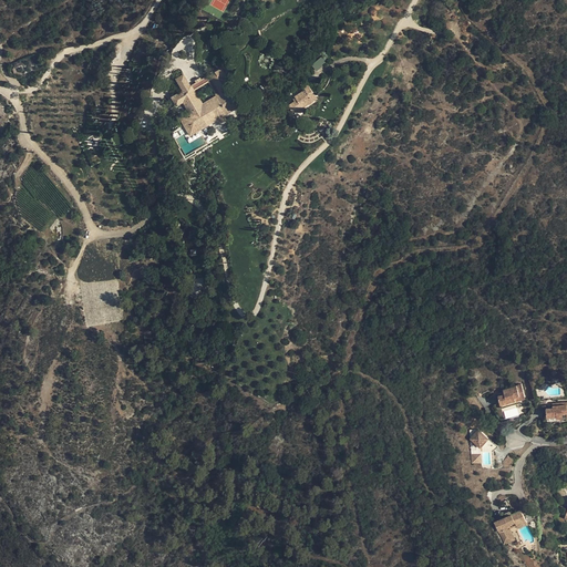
[(311,65),(316,71),(326,63),(321,58),(311,65)]
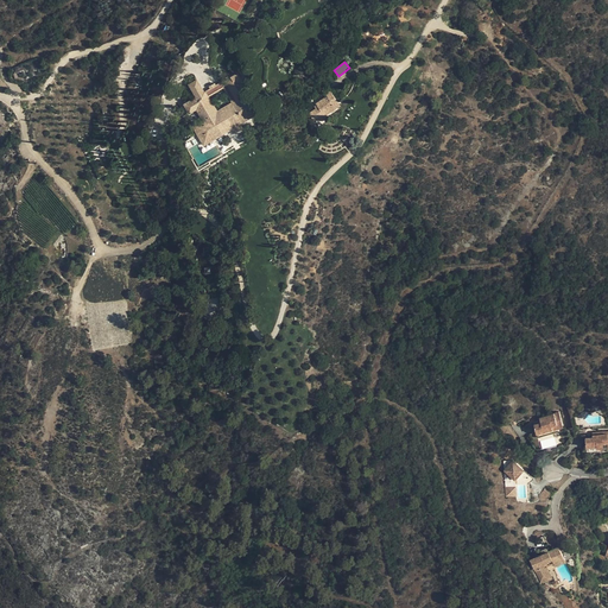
[(14,67),(16,78),(30,77),(29,65),(14,67)]
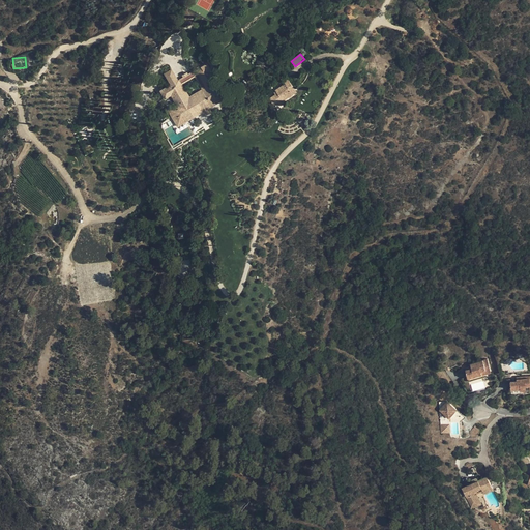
[(196,70),(193,72),(196,77),(203,90),(189,97),(182,84),(180,80),(178,81),(172,69),(166,74),(169,80),(168,80),(170,84),(171,84),(172,85),(160,91),(166,98),(171,95),(177,105),(168,110),(172,117),(183,111),(188,120),(226,98),(211,72),(221,67),(215,58),(196,69),(196,70)]
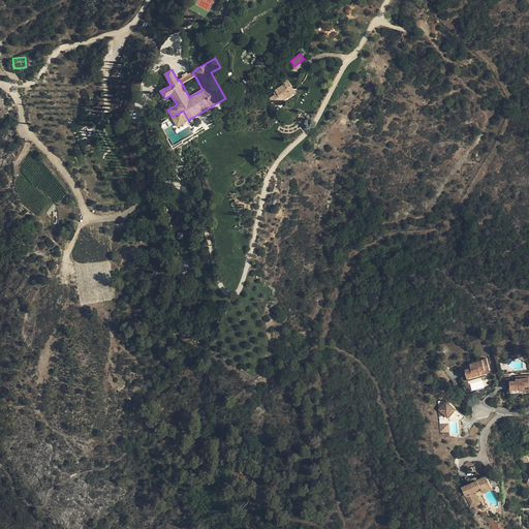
[(192,72),(180,80),(182,84),(195,76),(192,72)]
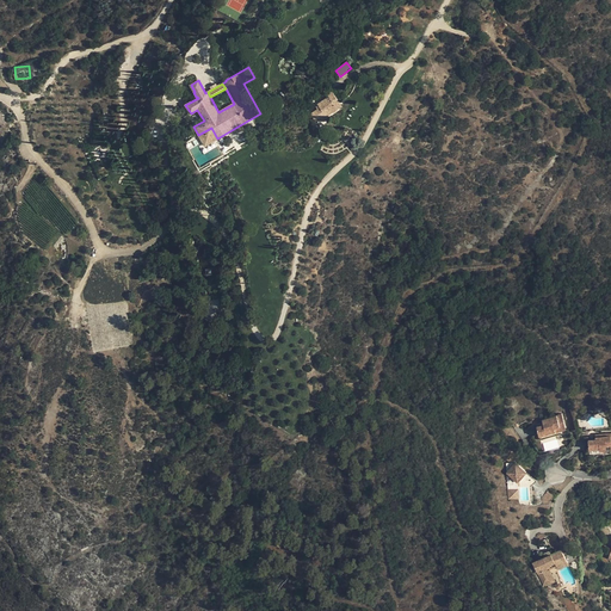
[(316,121),(321,117),(340,105),(333,92),(326,98),(328,100),(323,103),(319,106),(321,109),(313,115),(316,121)]
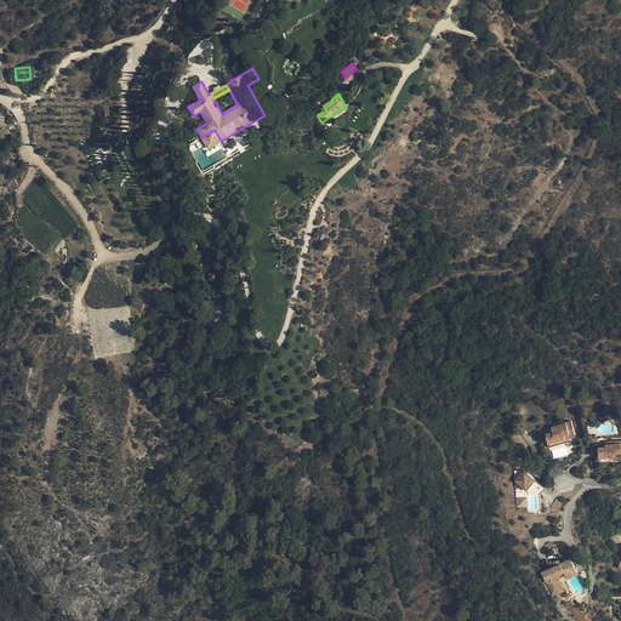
[(201,137),(208,148),(221,141),(215,130),(201,137)]
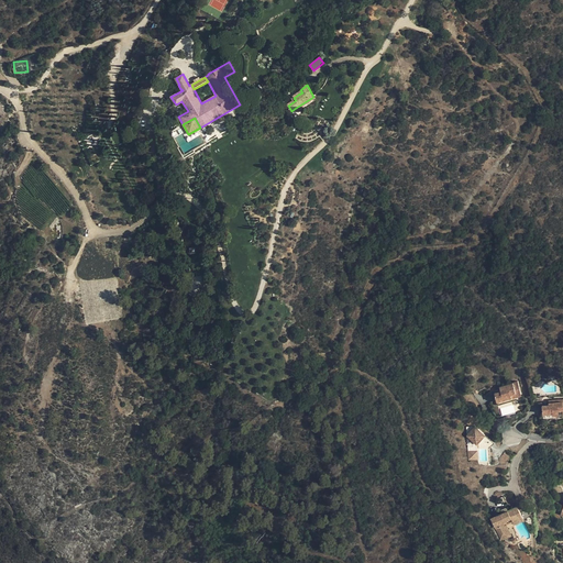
[(516,396),(521,394),(518,382),(503,386),(504,388),(500,389),(500,392),(495,393),(496,399),(506,396),(506,398),(511,397),(511,395),(516,394),(516,396)]
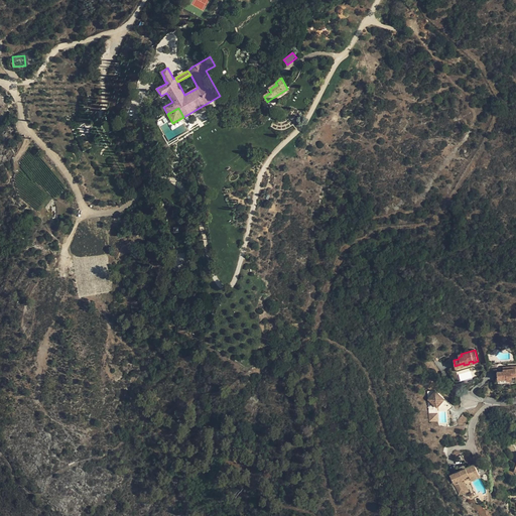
[(515,379),(515,368),(515,366),(506,367),(506,371),(503,371),(497,371),(497,379),(497,384),(506,383),(506,380),(515,379)]
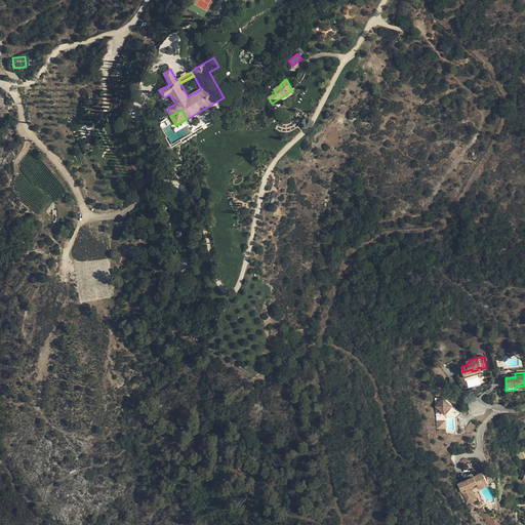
[(479,378),(467,380),(468,388),(480,386),(479,378)]
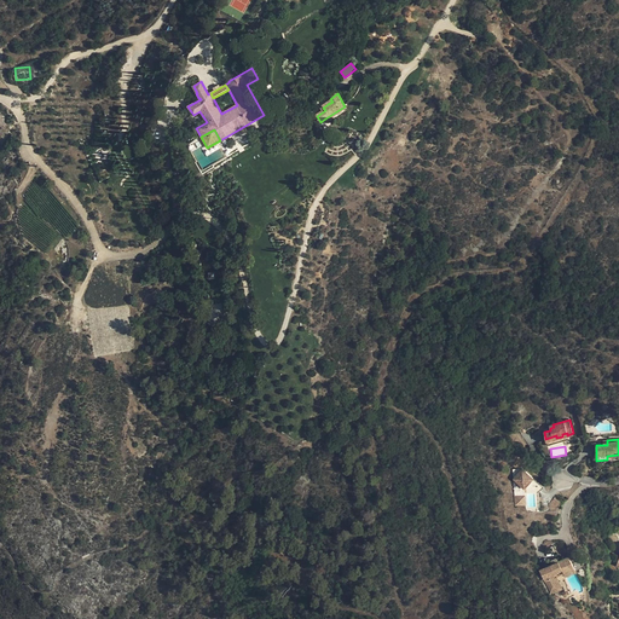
[(521,490),(525,489),(533,479),(522,469),(513,470),(514,479),(518,482),(514,487),(515,497),(522,496),(521,490)]
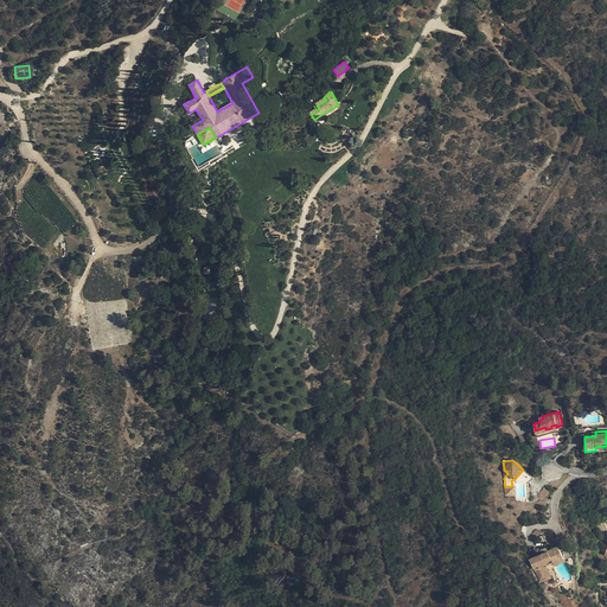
[(516,494),(515,479),(511,480),(512,486),(505,487),(505,496),(516,494)]
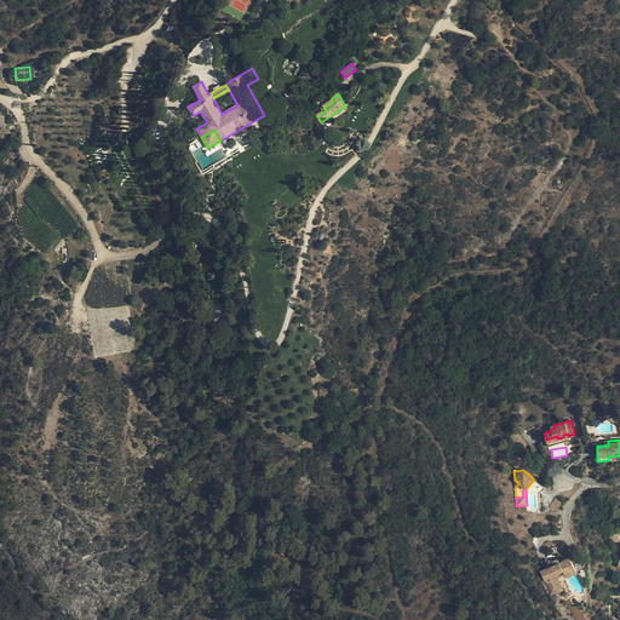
[(564,574),(575,568),(570,557),(567,557),(558,561),(554,564),(540,570),(551,592),(561,587),(554,575),(557,573),(563,570),(564,574)]
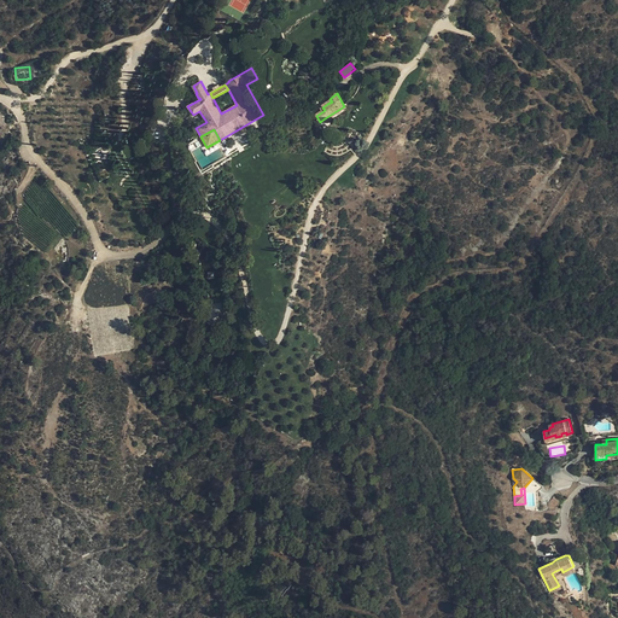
[(557,575),(555,571),(552,573),(559,586),(549,590),(538,569),(536,570),(548,594),(561,587),(555,575),(557,575)]
